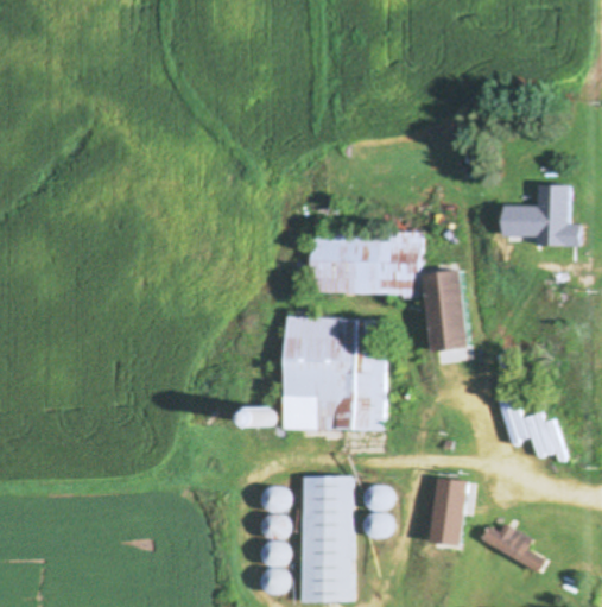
[(575,200),(575,184),(506,183),(506,198),(575,200)]
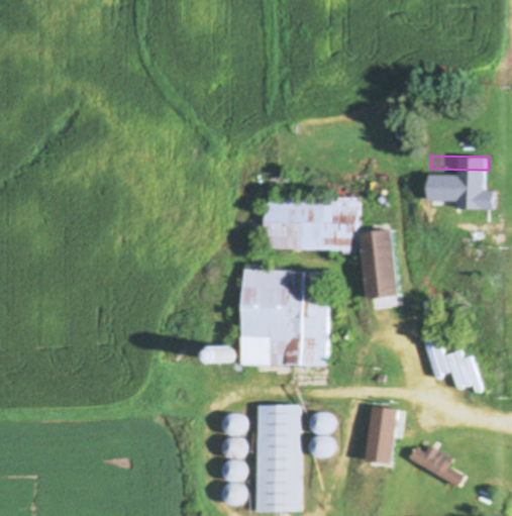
[(457,208),(477,208),(477,176),(440,176),(440,198),(457,198),(457,208)]
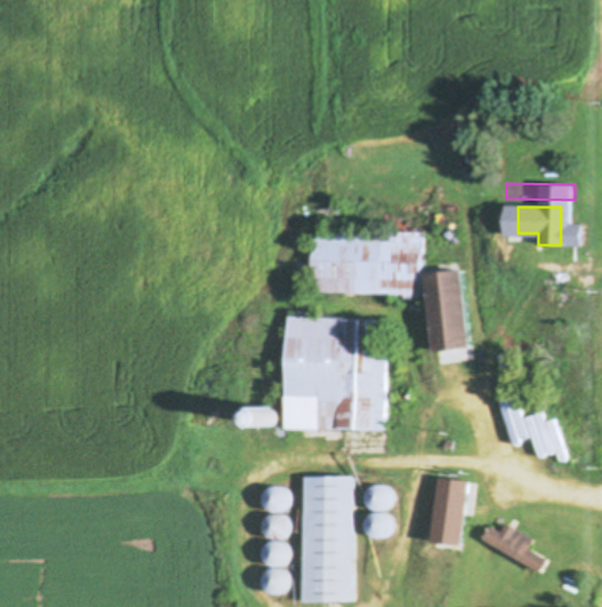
[(308,292),(417,293),(418,231),(308,229),(308,292)]
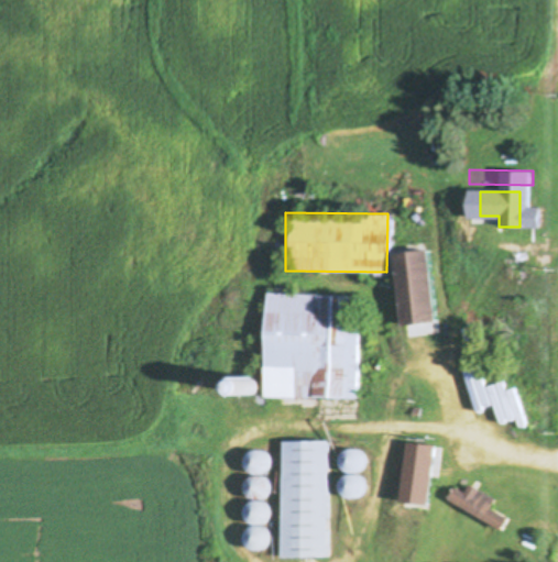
[(438,322),(429,250),(395,254),(404,326),(438,322)]
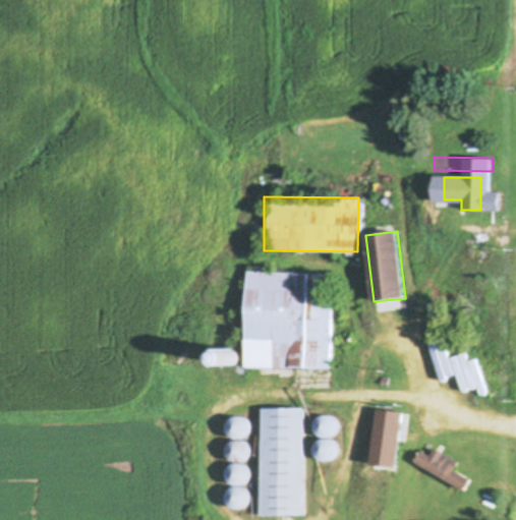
[(327,368),(328,272),(243,271),(242,366),(327,368)]
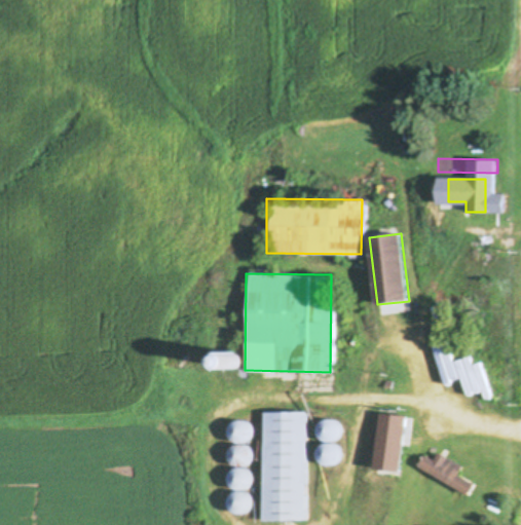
[(471,365),(479,399),(486,397),(478,363),(471,365)]
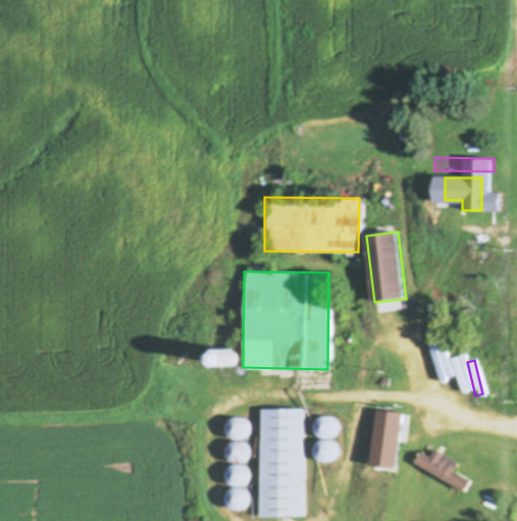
[(259,409),(261,516),(303,516),(301,408),(259,409)]
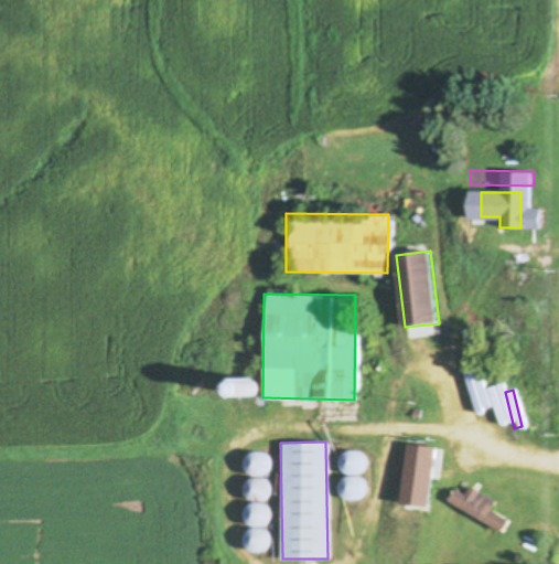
[(414,469),(434,469),(434,443),(414,443),(414,469)]
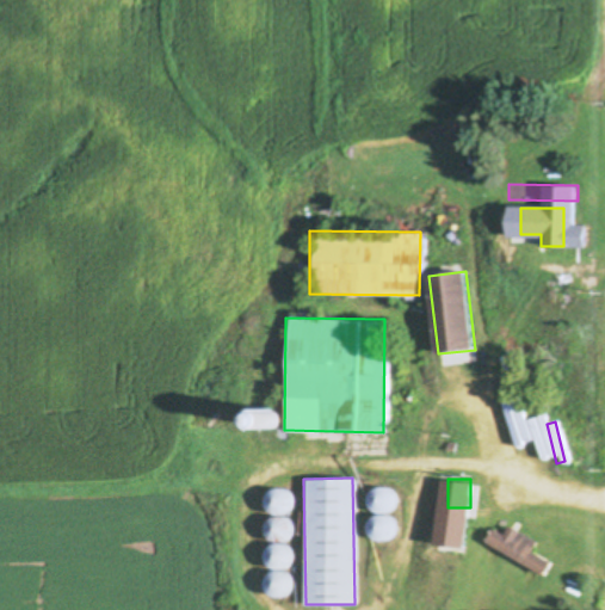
[(292,505),(275,485),(259,498),(277,518),(292,505)]
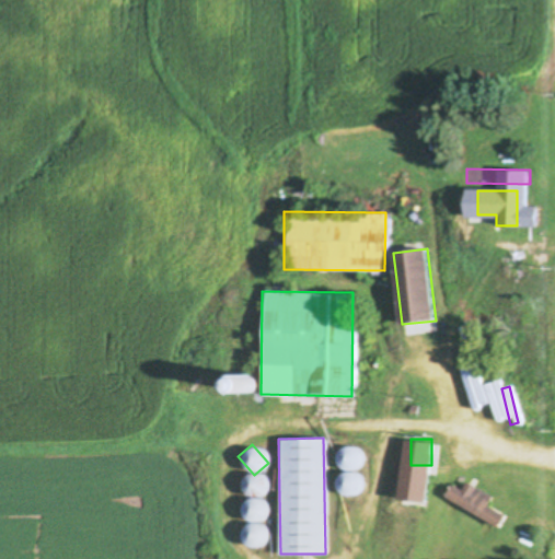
[(360,456),(344,444),(333,459),(349,472),(360,456)]
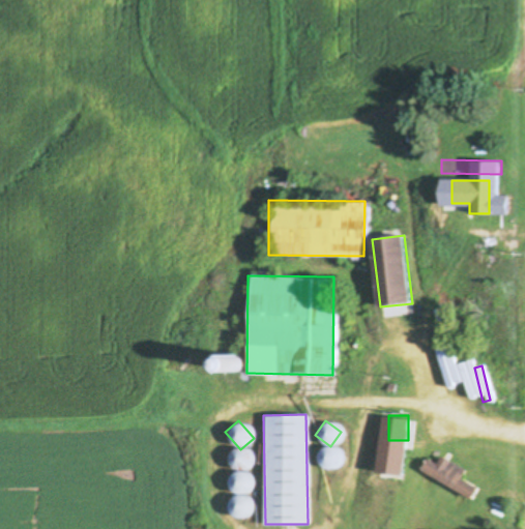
[(465,469),(447,461),(444,467),(427,459),(420,472),(472,497),(477,487),(461,478),(465,469)]
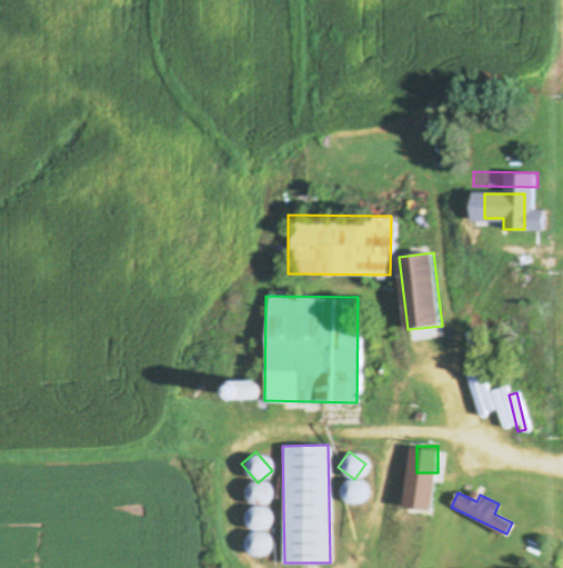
[(250,555),(268,554),(267,527),(270,527),(269,508),(247,508),(248,530),(249,530),(250,555)]
